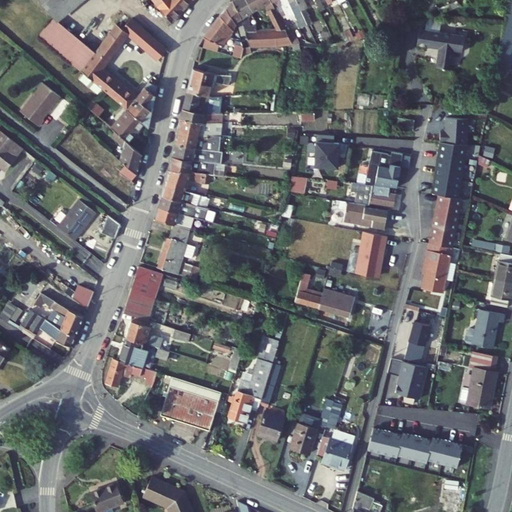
[(33,0),(49,21),(75,0),(33,0)]
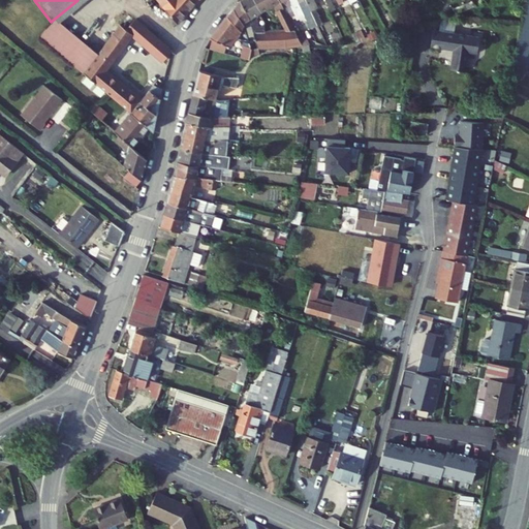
[(153,0),(179,30),(183,23),(204,0),(153,0)]
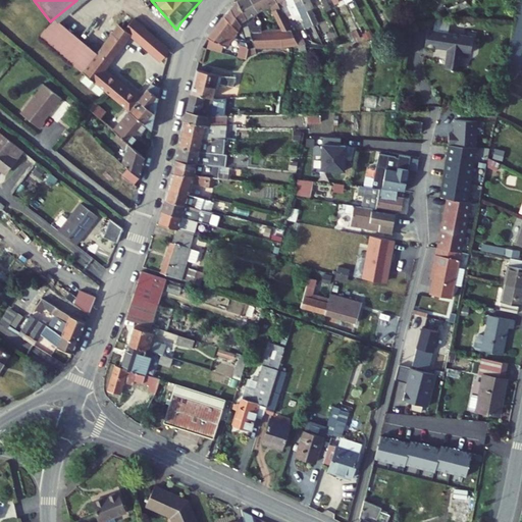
[(249,0),(244,0),(240,3),(239,4),(248,22),(250,28),(254,38),(264,36),(263,31),(257,33),(253,19),(258,16),(249,0)]
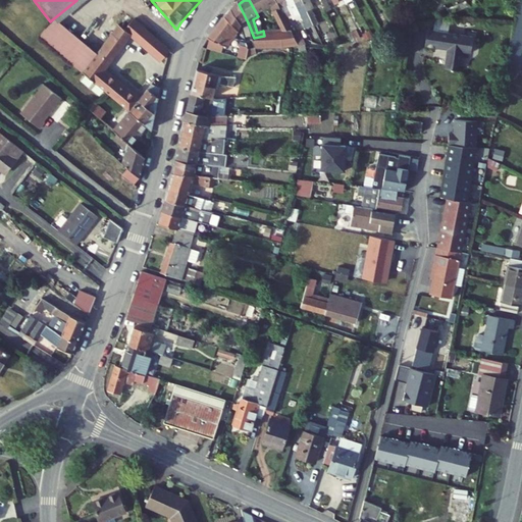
[(276,5),(273,0),(249,0),(258,16),(272,7),(283,31),(264,36),(254,38),(258,52),(298,48),(280,12),(276,5)]
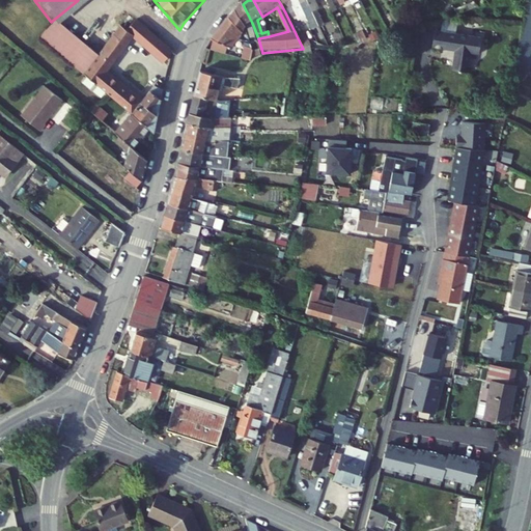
[(288,0),(278,0),(281,5),(285,12),(303,49),(311,48),(299,23),(295,12),(292,8),(289,1),(288,0)]
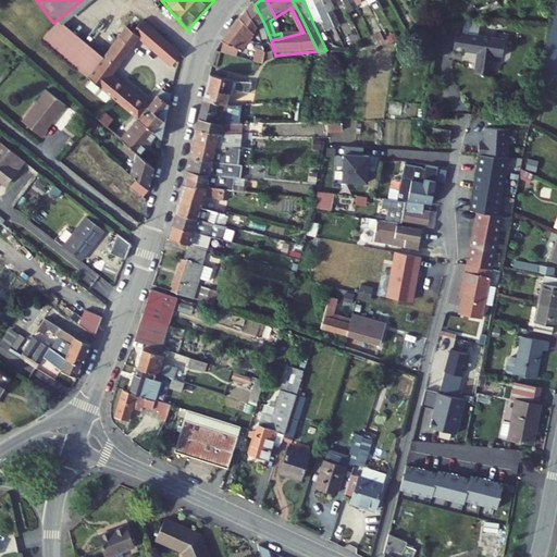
[(310,0),(302,0),(304,1),(307,9),(309,13),(313,24),(322,21),(318,9),(316,10),(313,5),(310,0)]
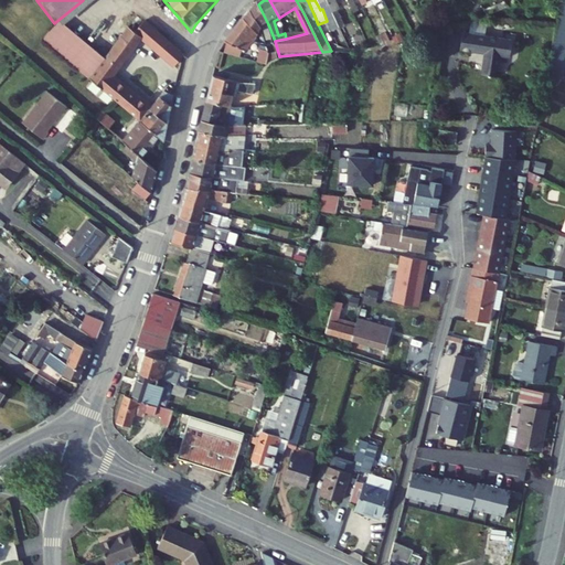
[(315,0),(318,6),(320,10),(322,9),(327,21),(331,33),(339,31),(329,6),(327,1),(326,0),(315,0)]
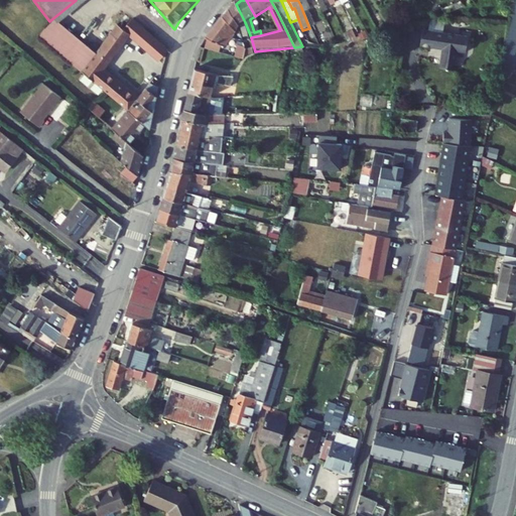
[(515,0),(509,0),(500,52),(498,60),(511,71),(512,63),(515,43),(515,0)]
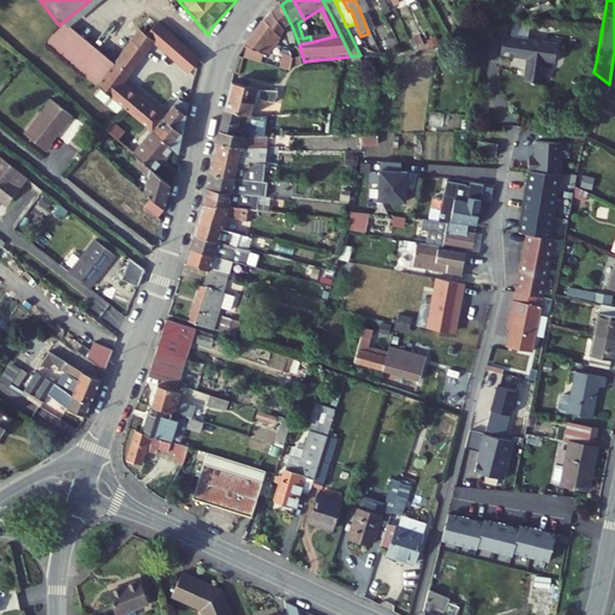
[(292,27),(281,5),(273,16),(285,31),(292,27)]
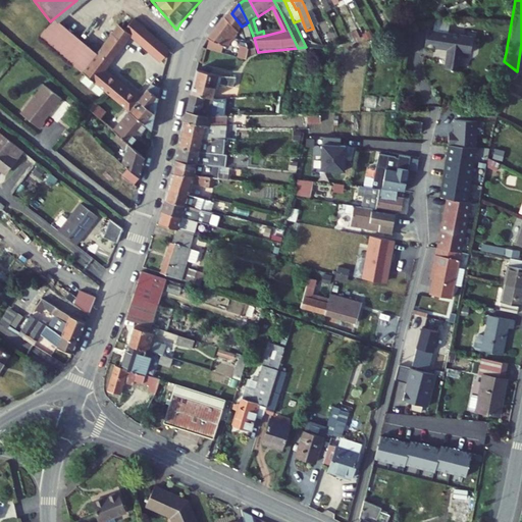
[(242,27),(231,13),(210,42),(211,42),(225,48),(227,49),(242,27)]
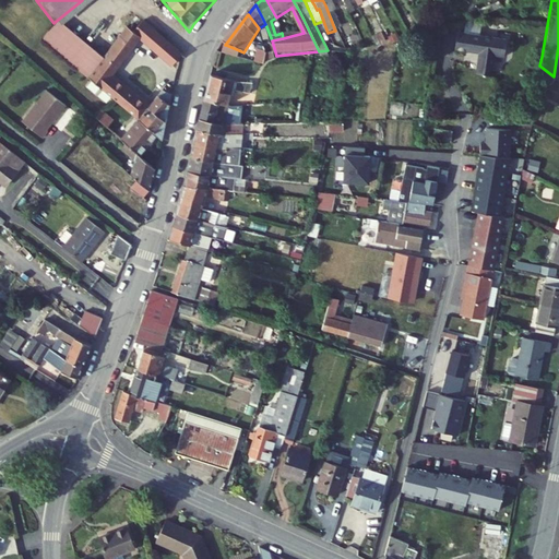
[(104,63),(73,38),(59,26),(42,44),(75,76),(78,74),(88,82),(97,71),(95,70),(97,69),(98,70),(104,63)]
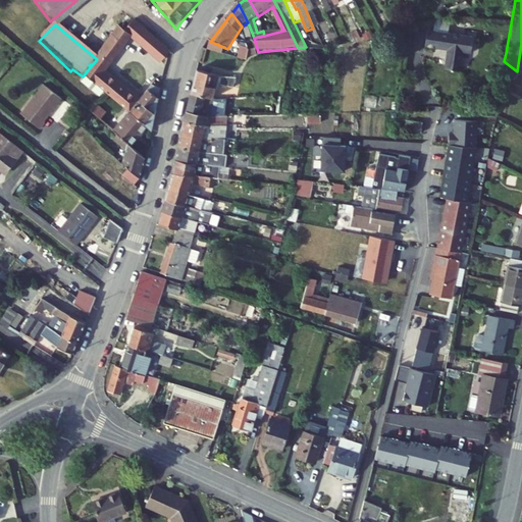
[(83,76),(106,96),(129,116),(149,132),(153,136),(162,94),(153,90),(140,106),(105,77),(132,43),(160,67),(169,55),(158,45),(135,24),(125,36),(118,31),(108,44),(107,43),(106,45),(107,46),(97,59),(92,65),(91,64),(89,65),(91,66),(83,76)]
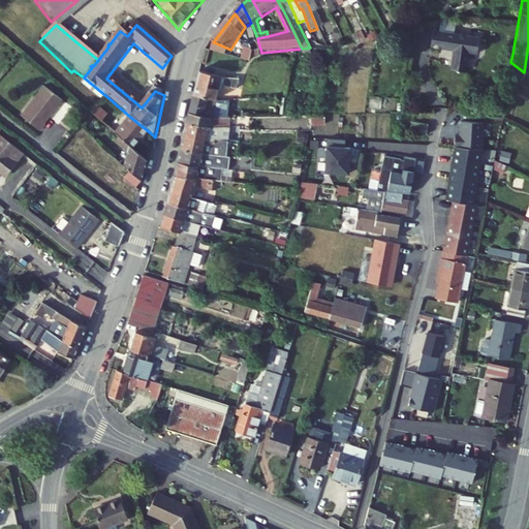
[(481,39),(435,32),(432,49),(455,52),(452,71),(467,73),(470,55),(478,56),(481,39)]
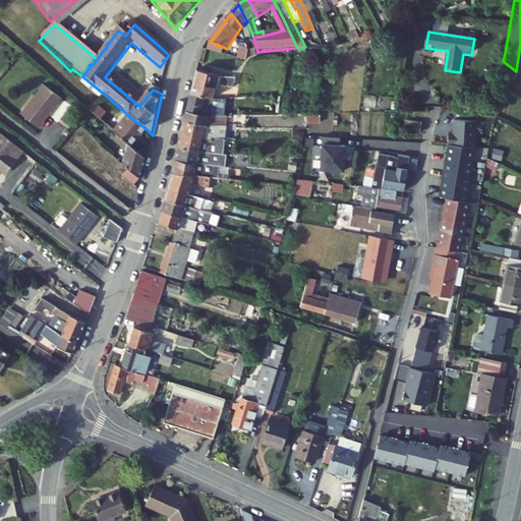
[(211,42),(209,52),(223,56),(225,48),(211,42)]
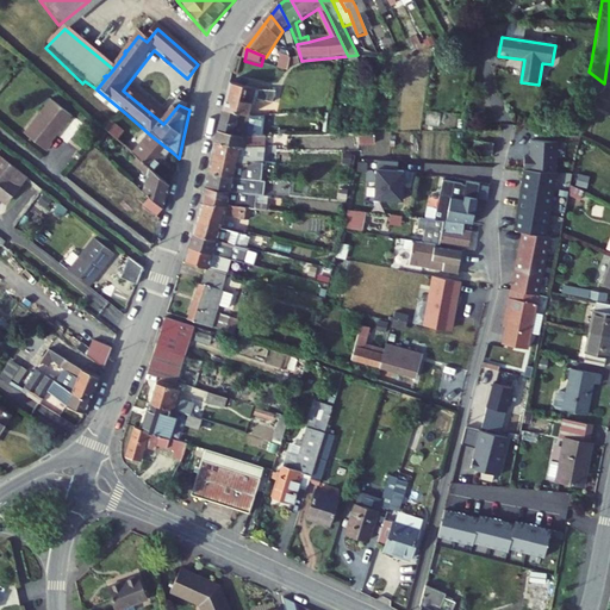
[(291,74),(294,61),(281,61),(278,70),(291,74)]
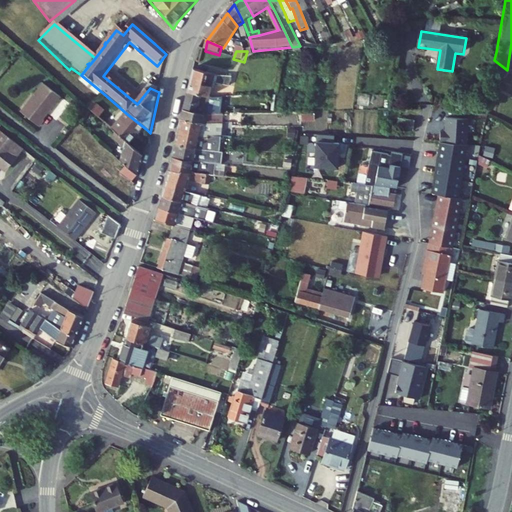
[(507,70),(494,60),(492,70),(502,77),(507,70)]
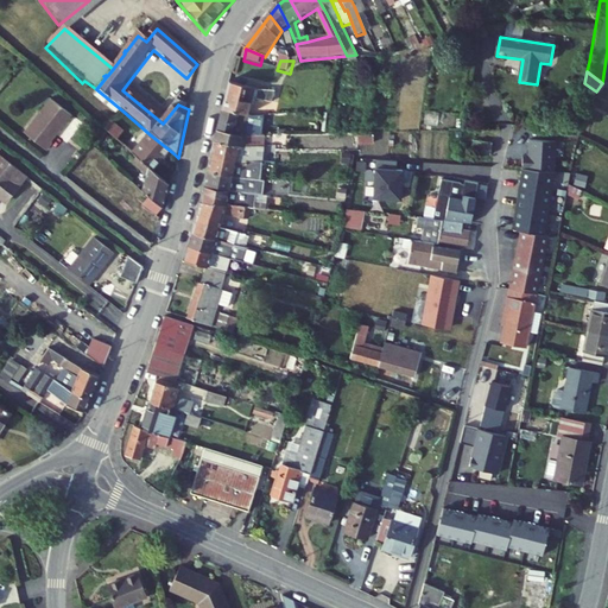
[(278,94),(230,87),(225,113),(251,119),(253,107),(257,108),(258,102),(276,106),(278,94)]
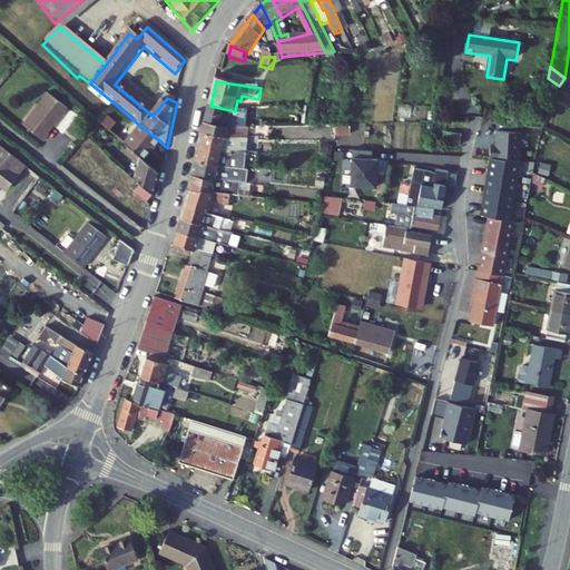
[(66,114),(47,99),(20,131),(42,149),(49,141),(47,139),(66,114)]
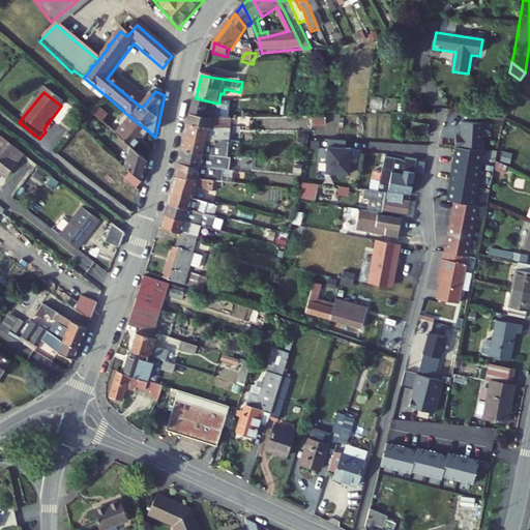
[(196,98),(192,116),(210,120),(214,121),(229,121),(229,104),(218,104),(196,98)]
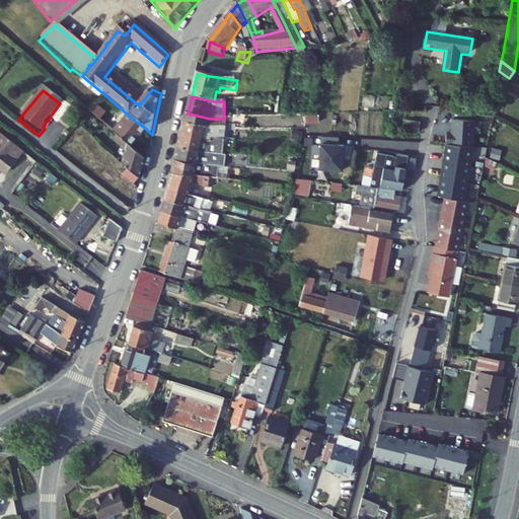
[(113,124),(95,107),(89,116),(106,131),(113,124)]
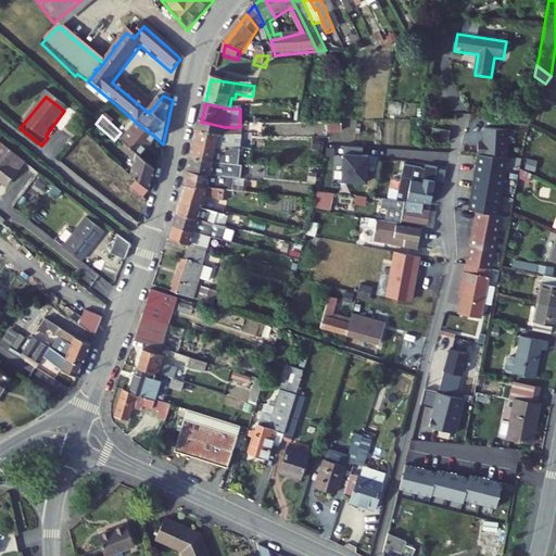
[(220,126),(201,122),(198,133),(220,138),(238,142),(242,127),(240,127),(225,127),(220,126)]
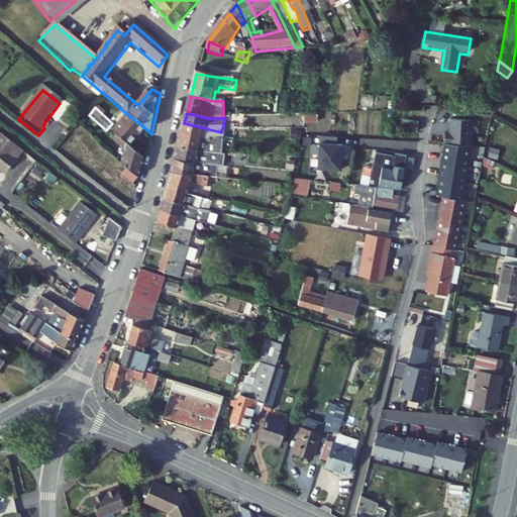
[(324,122),(326,114),(314,114),(312,115),(310,122),(324,122)]
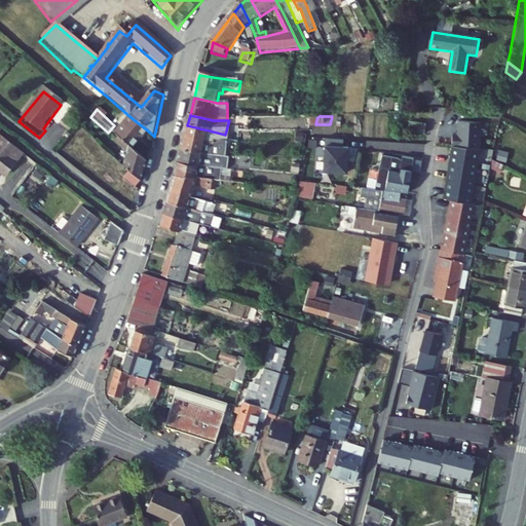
[(130,117),(114,137),(118,141),(133,153),(150,133),(130,117)]
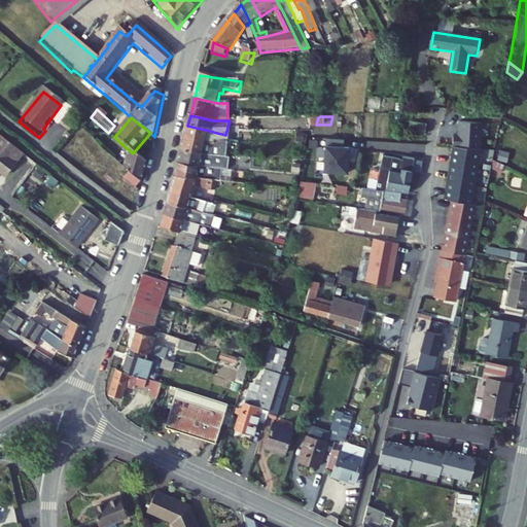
[(432,123),(417,118),(415,129),(430,132),(432,123)]
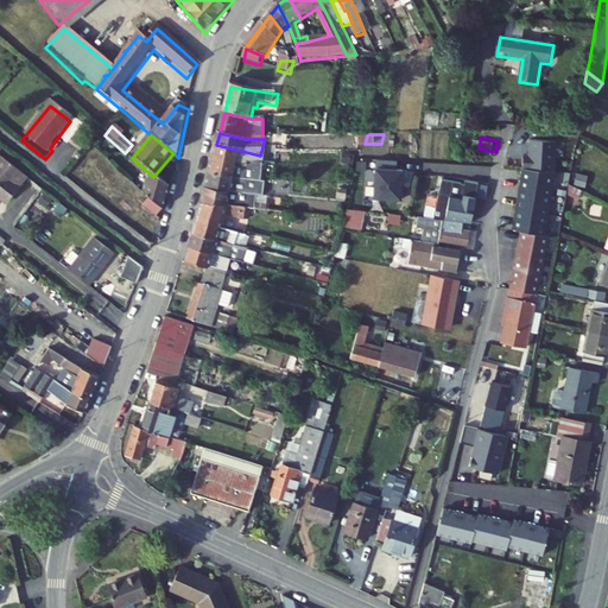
[(518,166),(549,168),(551,139),(525,138),(524,153),(519,153),(518,166)]
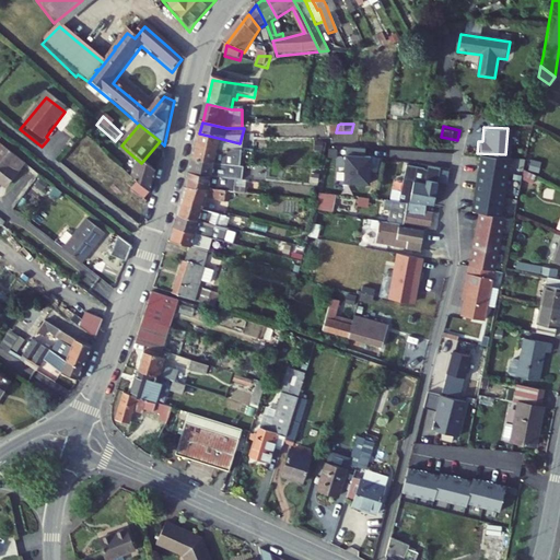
[(240,143),(222,139),(199,133),(197,147),(219,152),(226,154),(240,158),(244,144),(240,143)]
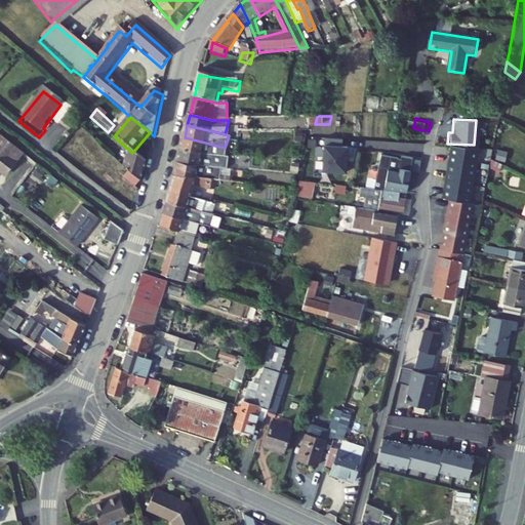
[(345,137),(326,136),(324,170),(348,171),(348,160),(347,160),(347,154),(349,154),(349,146),(344,145),(345,137)]
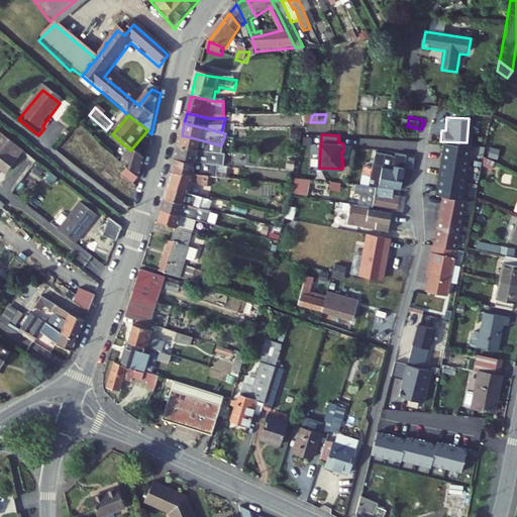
[(209,142),(202,140),(182,135),(178,149),(213,158),(218,159),(219,157),(221,145),(209,142)]
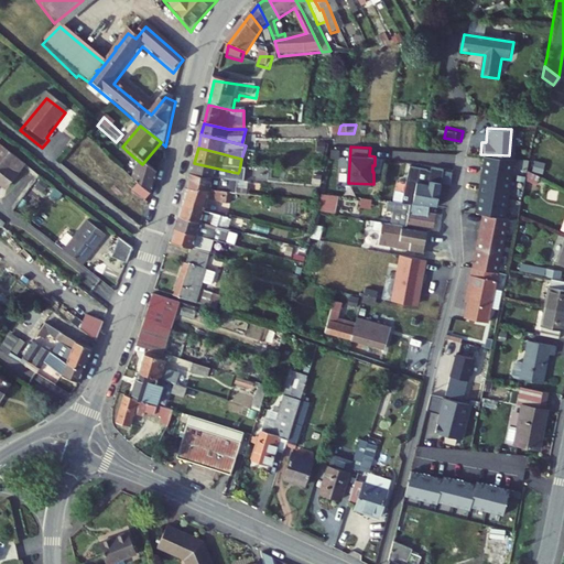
[(0,192),(6,196),(25,170),(0,149),(0,192)]
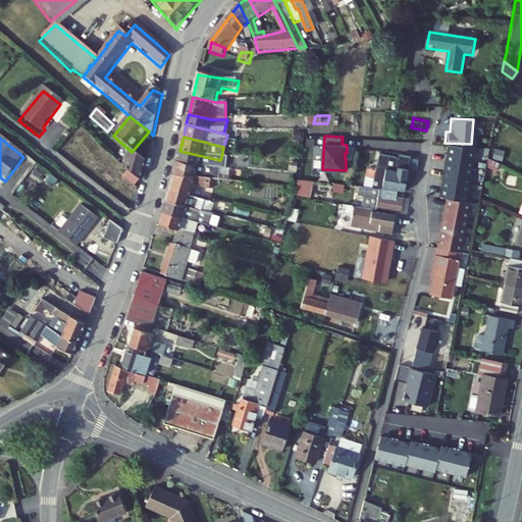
[(124,156),(121,167),(139,184),(140,183),(146,163),(132,152),(117,140),(113,145),(124,156)]
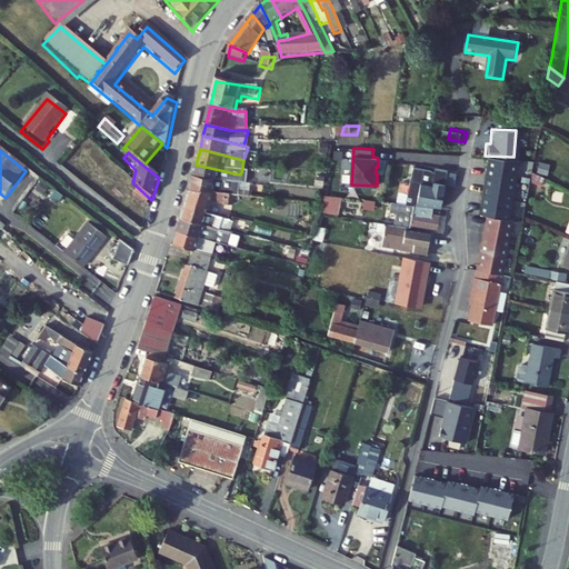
[(508,196),(513,158),(486,156),(481,191),(480,191),(478,209),(481,210),(506,211),(508,196)]
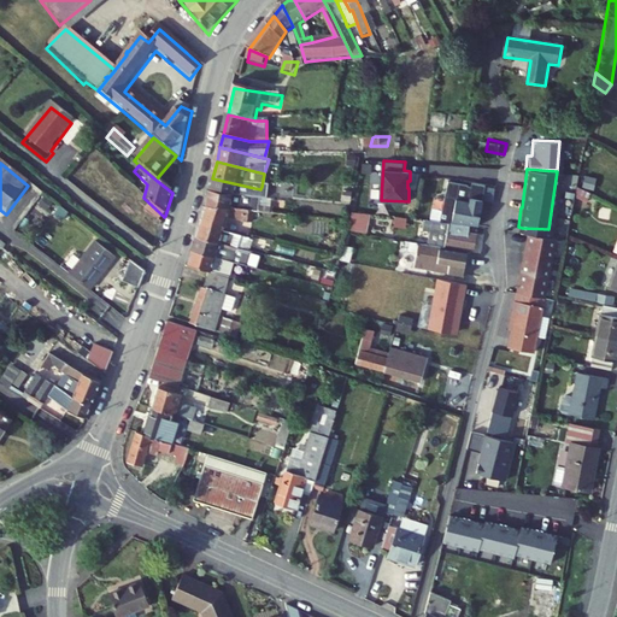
[(210,192),(235,198),(256,203),(264,203),(268,187),(262,187),(260,189),(254,188),(212,178),(210,192)]
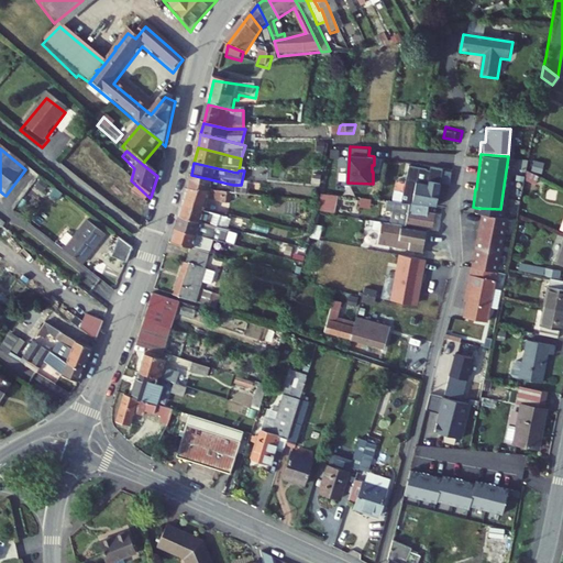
[(444,167),(442,167),(431,165),(428,183),(422,181),(422,175),(420,175),(422,164),(414,163),(409,191),(416,192),(415,202),(431,203),(439,205),(444,167)]
